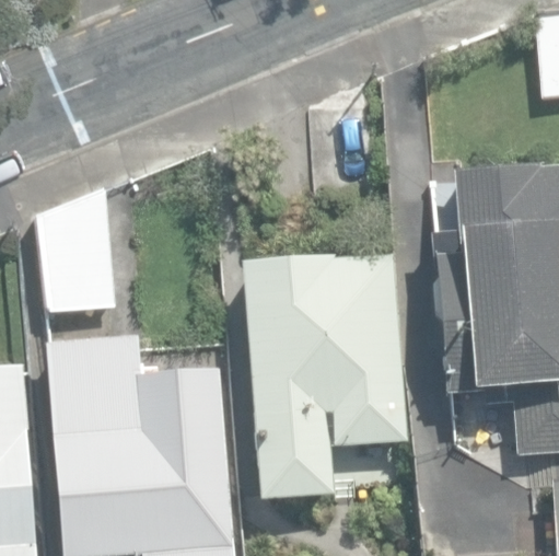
[(558,7),(536,9),(543,97),(558,95),(558,7)]
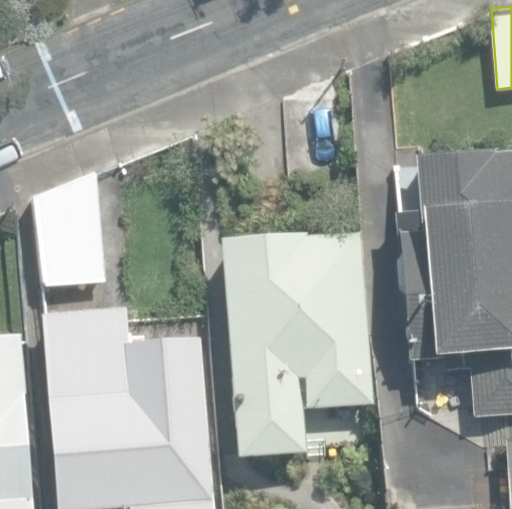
[(469,366),(473,415),(511,411),(511,148),(497,150),(497,146),(414,153),(419,211),(395,213),(408,359),(444,356),(445,368),(469,366)]
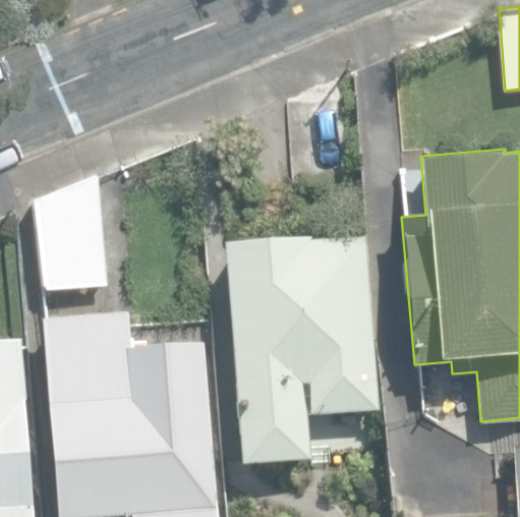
[(36,198),(44,288),(108,283),(98,174),(36,198)]
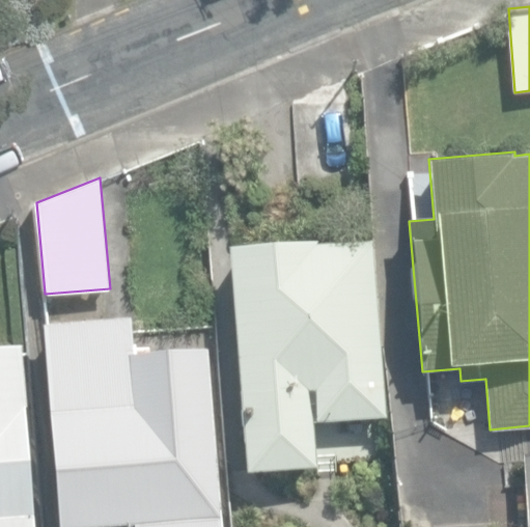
[(228,247),(246,473),(316,467),(313,422),(388,416),(374,240),(317,244),(317,240),(228,247)]
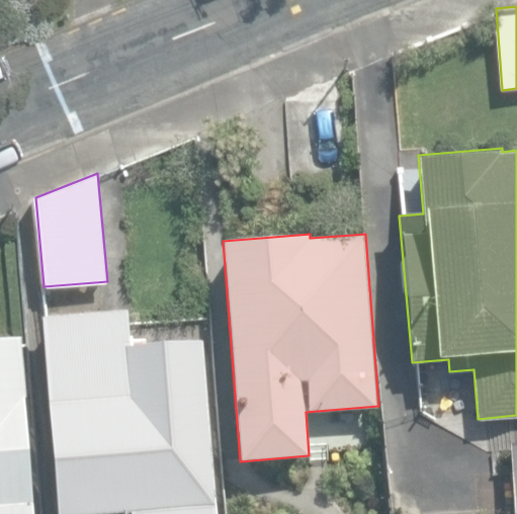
[(82,513),(132,510),(132,513),(217,513),(203,340),(130,346),(127,311),(44,317),(59,513),(82,513)]
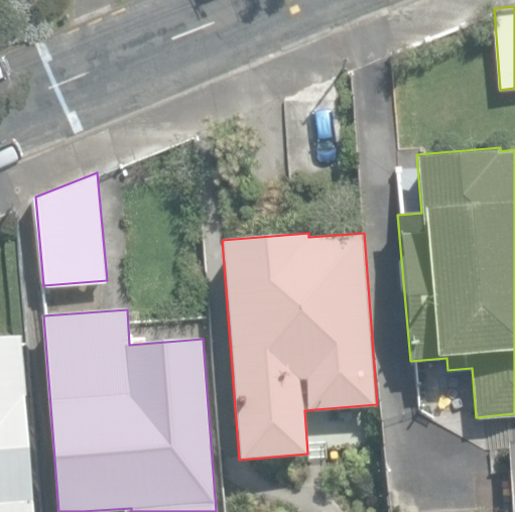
[(0,511),(34,511),(19,334),(0,335),(0,511)]
